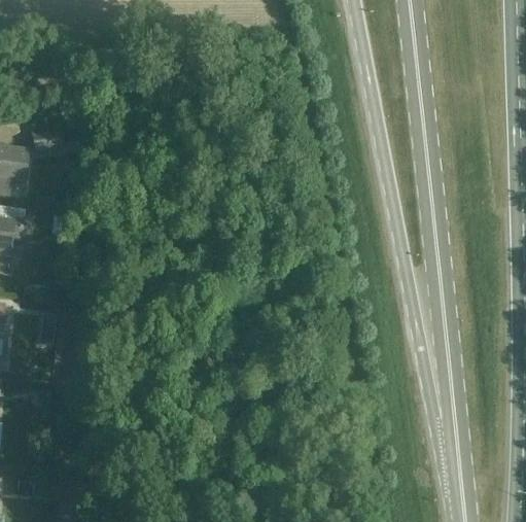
[(62,131),(33,135),(35,149),(63,145),(62,131)]
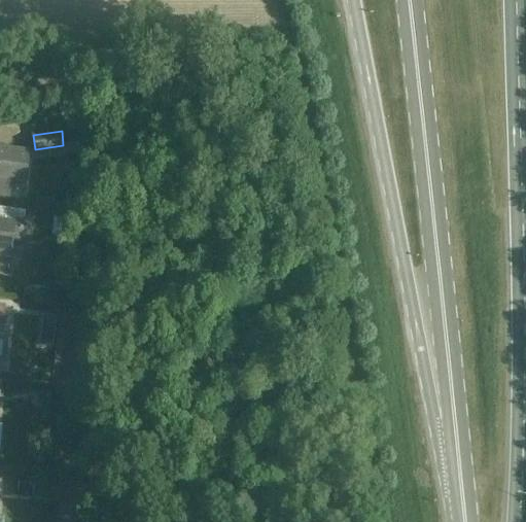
[(30,148),(0,143),(0,193),(8,194),(10,176),(26,178),(30,148)]
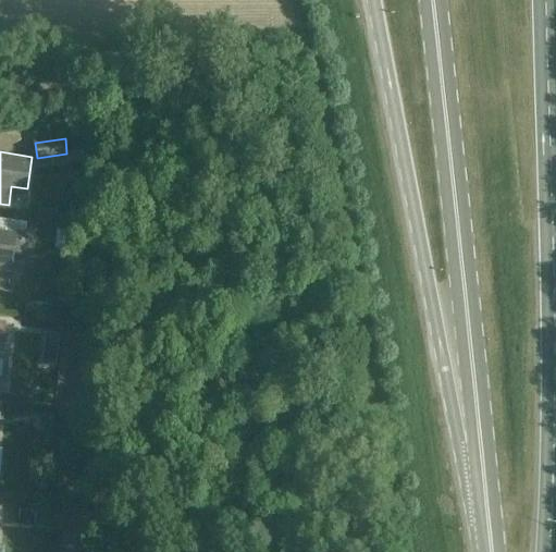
[(79,247),(82,228),(62,225),(60,245),(79,247)]
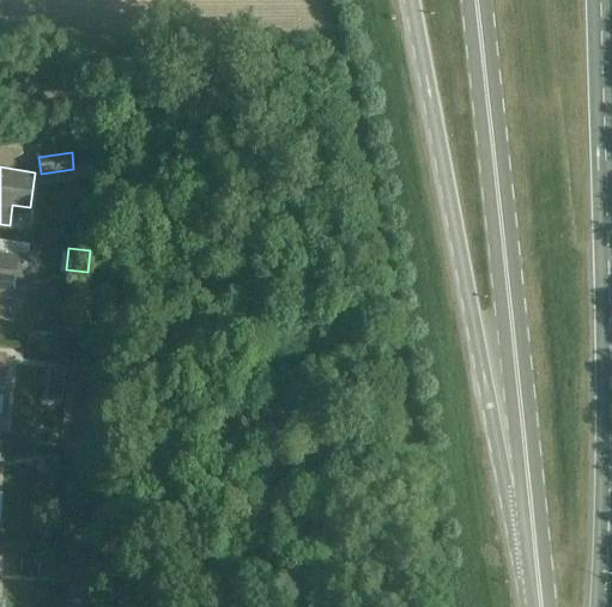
[(26,278),(29,255),(2,252),(0,252),(0,295),(13,297),(16,277),(26,278)]
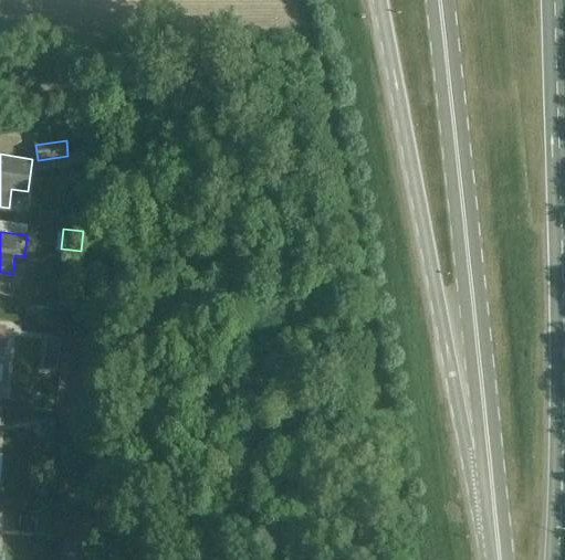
[(37,313),(53,314),(53,305),(38,304),(37,313)]
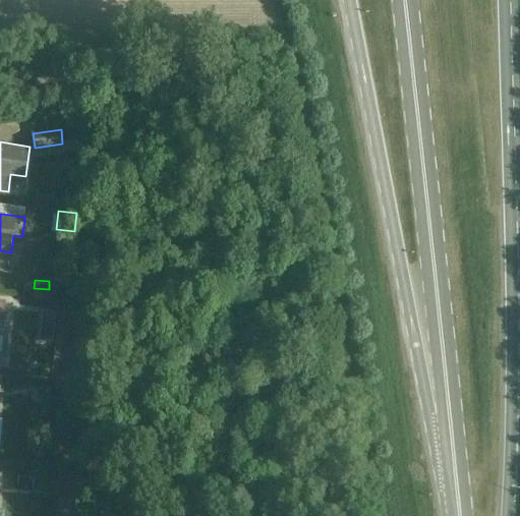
[(42,308),(40,324),(54,325),(55,309),(42,308)]
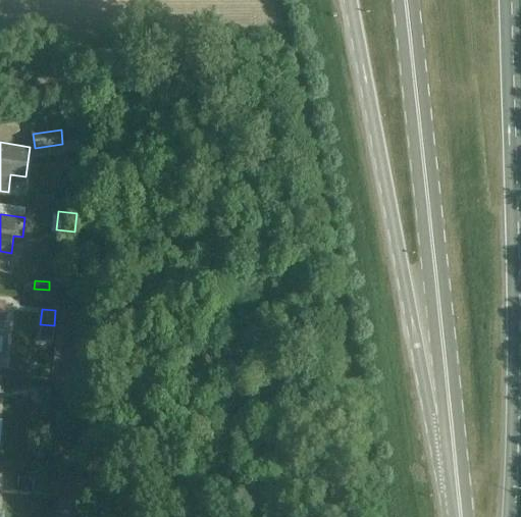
[(39,395),(50,396),(50,382),(39,382),(39,395)]
